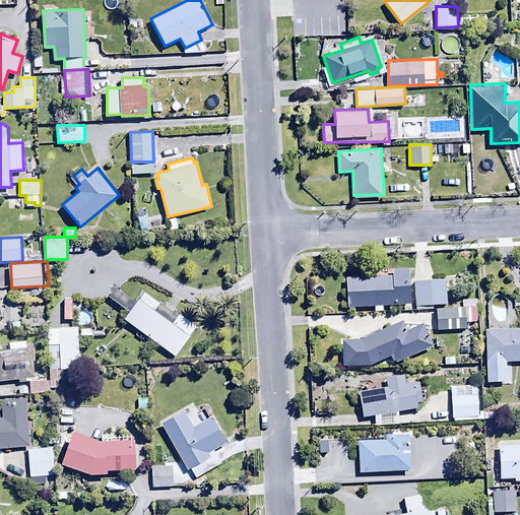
[(346,276),(347,307),(410,304),(409,266),(392,267),(392,274),(346,276)]
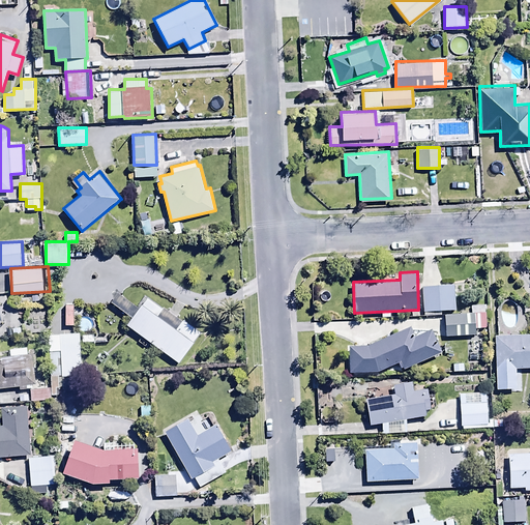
[(422,285),(423,311),(455,310),(453,283),(422,285)]
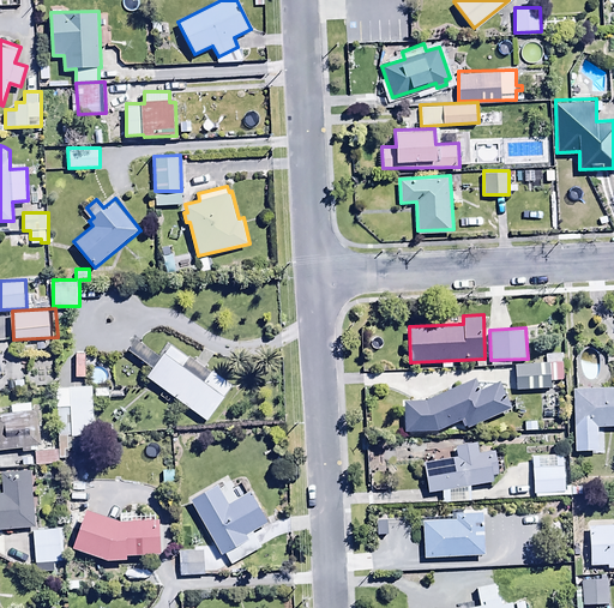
[(155,367),(148,377),(206,420),(233,384),(212,368),(210,372),(170,343),(162,356),(138,339),(130,349),(155,367)]
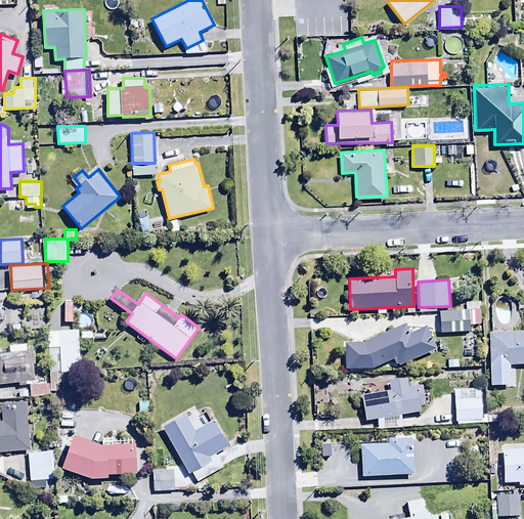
[(112,303),(103,311),(115,322),(123,314),(112,303)]
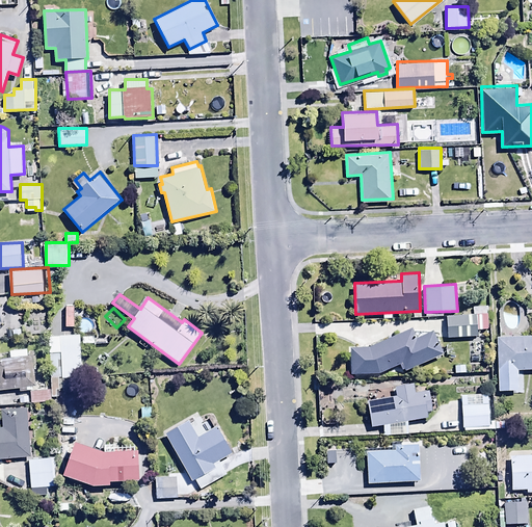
[(531,335),(496,337),(498,391),(523,390),(523,369),(531,368),(531,311),(530,311),(531,335)]
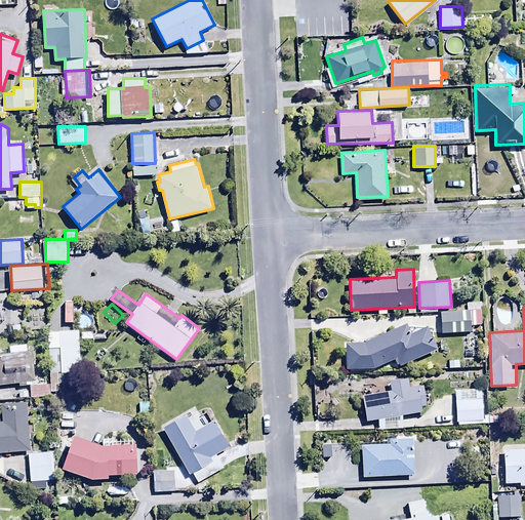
[(481,308),(440,310),(442,332),(471,330),(470,323),(482,323),(481,308)]
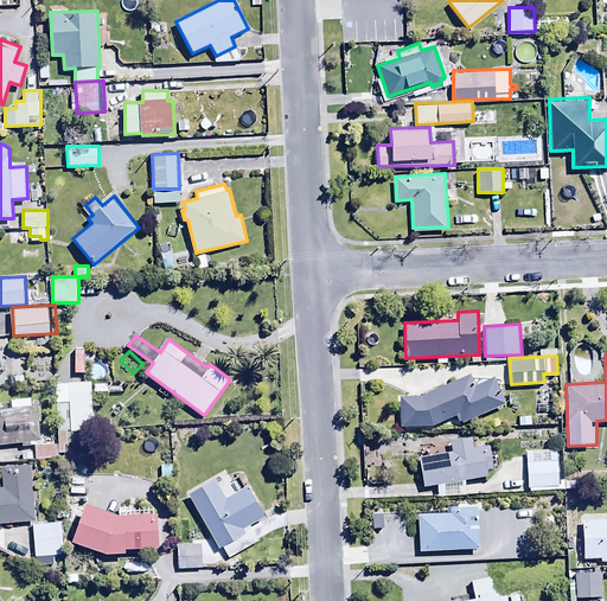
[(470,373),(417,396),(429,426),(457,414),(460,423),(505,404),(493,376),(473,384),(470,373)]
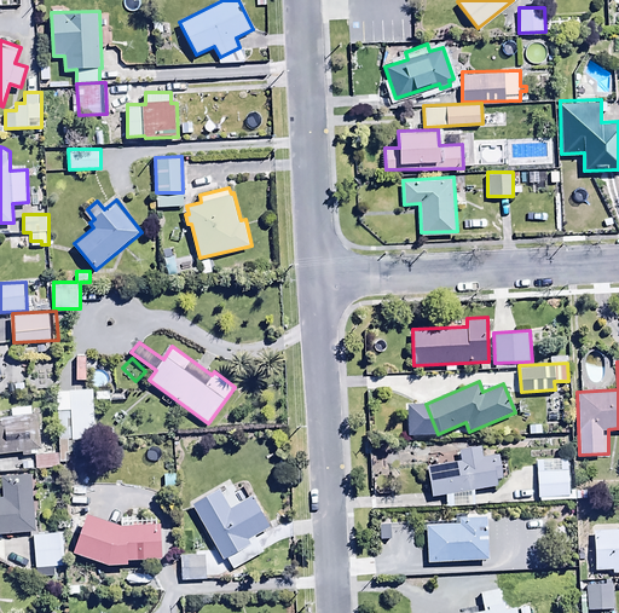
[(94,388),(71,389),(73,437),(96,435),(94,388)]
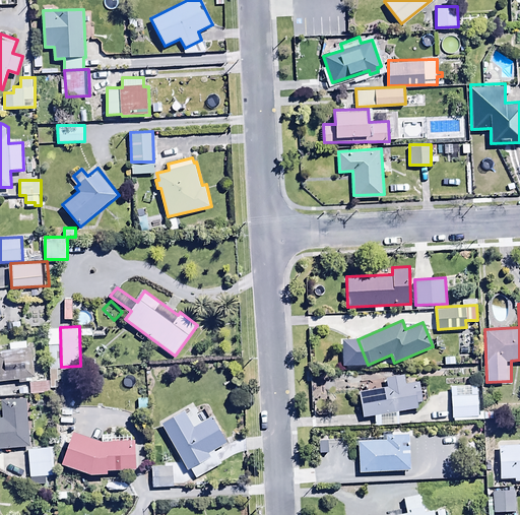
[(471,331),(461,331),(461,343),(471,343),(471,331)]
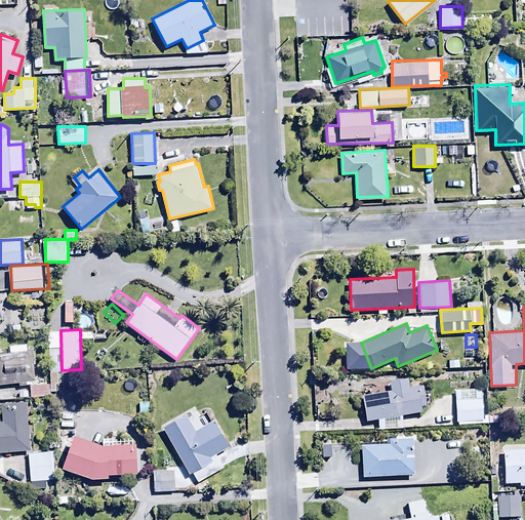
[(0,383),(19,382),(19,385),(27,384),(27,381),(37,380),(35,350),(29,350),(28,344),(10,345),(10,353),(0,354),(0,383)]
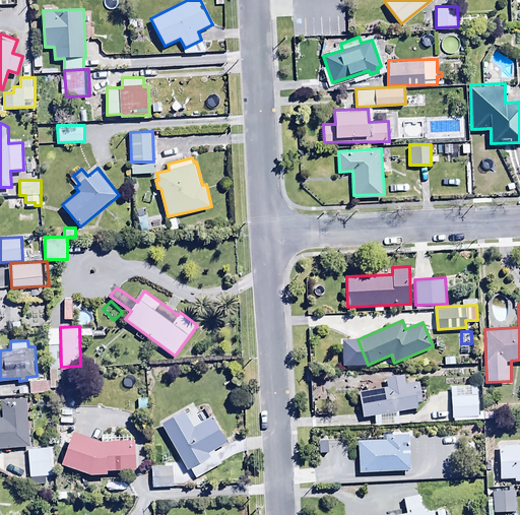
[(360,391),(363,416),(417,407),(416,402),(423,401),(419,381),(404,383),(403,374),(386,377),(388,386),(360,391)]
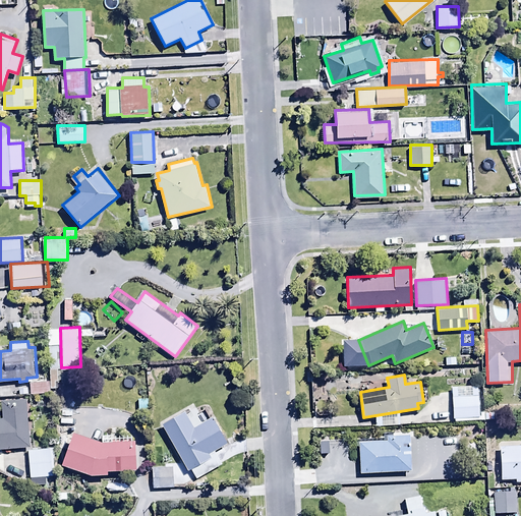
[(50,381),(30,382),(31,392),(50,391),(50,381)]
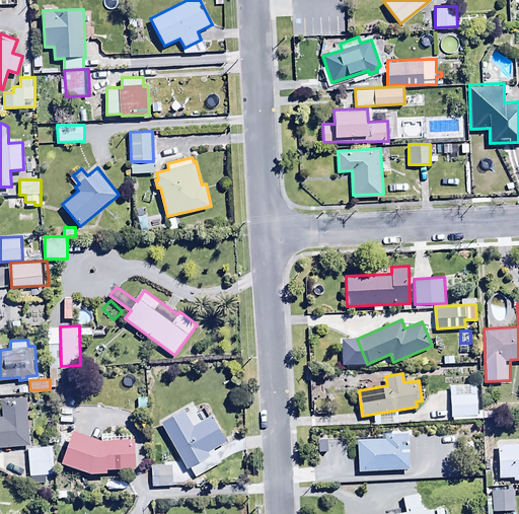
[(476,381),(449,383),(451,419),(484,417),(483,409),(477,410),(476,381)]
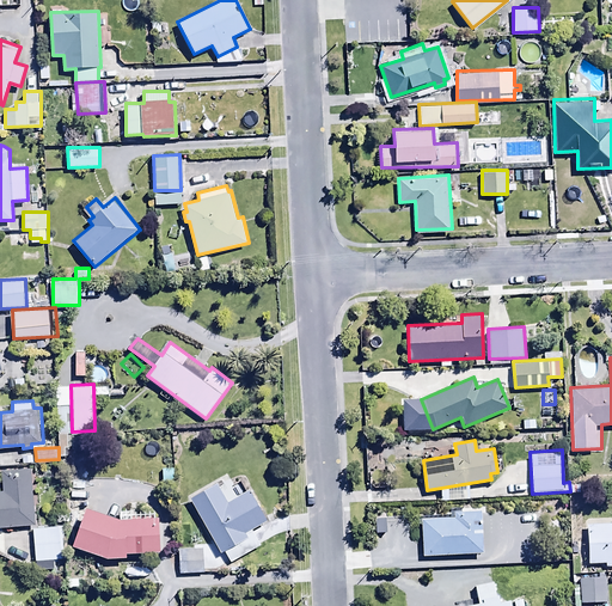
[(176,466),(163,466),(164,485),(177,484),(176,466)]
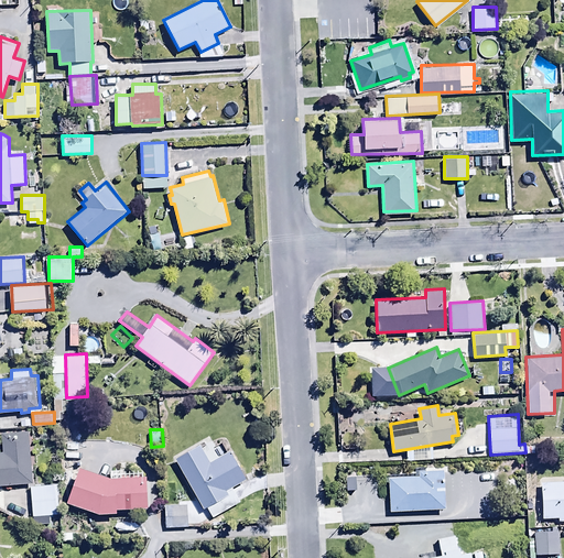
[(0,450),(0,484),(32,483),(29,430),(2,433),(3,451),(0,450)]
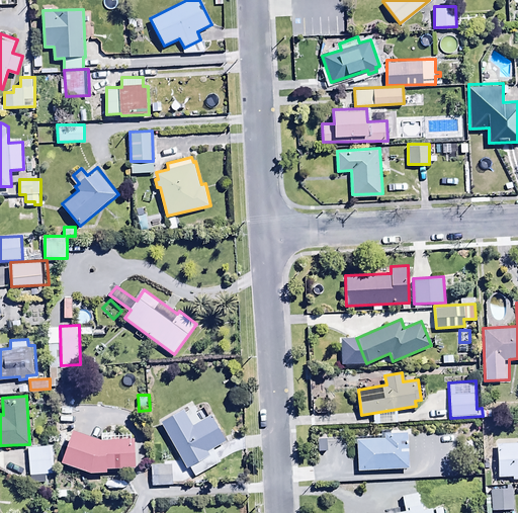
[(184,408),(161,421),(187,467),(190,466),(195,475),(222,459),(214,446),(227,439),(211,413),(193,423),(184,408)]
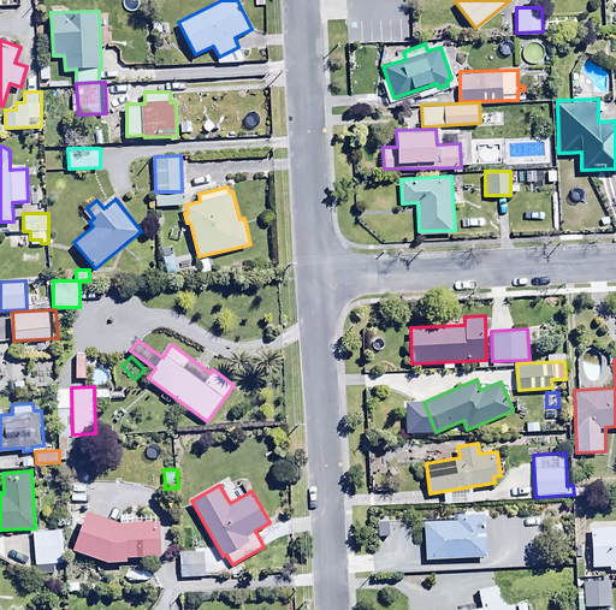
[(122,522),(88,511),(75,549),(111,562),(129,562),(129,556),(163,557),(164,523),(122,522)]
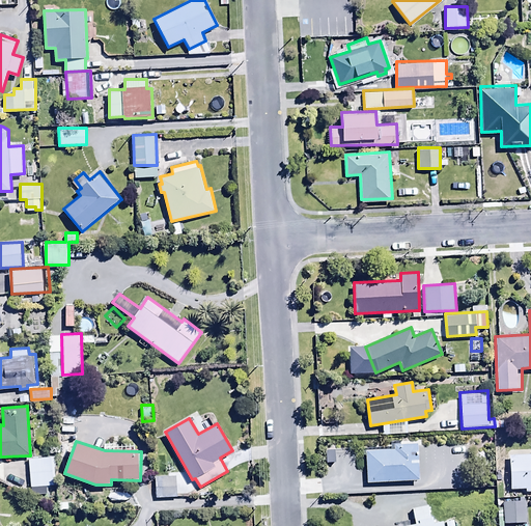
[(366,449),(366,480),(419,479),(418,443),(394,443),(394,448),(366,449)]
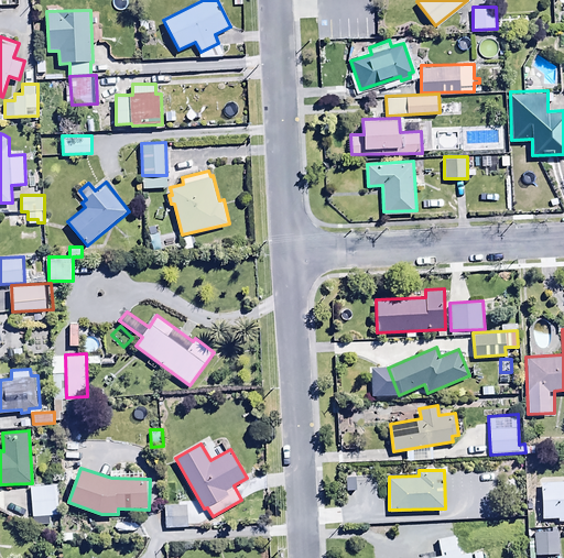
[(563,479),(541,480),(542,517),(559,516),(559,521),(563,520),(563,479)]
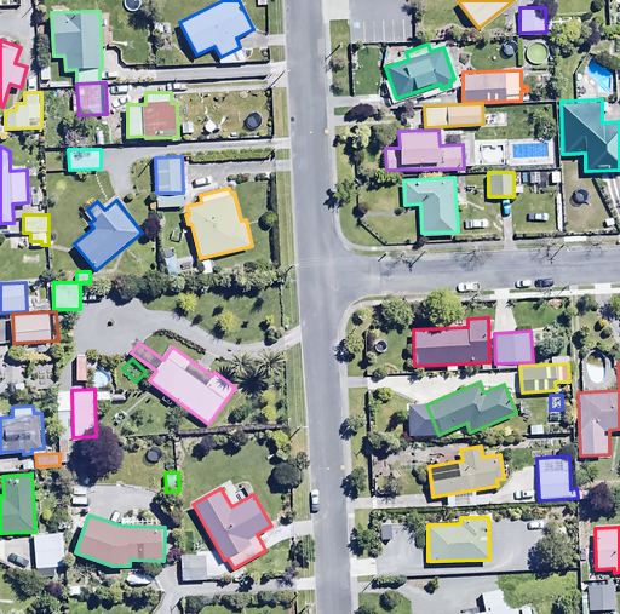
[(62,531),(34,533),(36,566),(64,563),(62,531)]
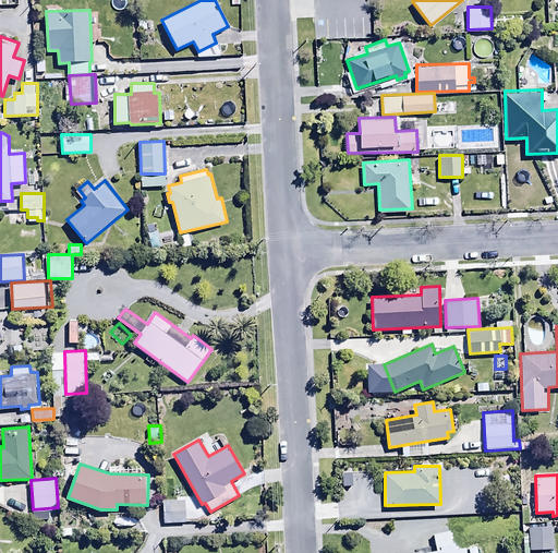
[(186,499),(167,500),(168,518),(187,517),(186,499)]
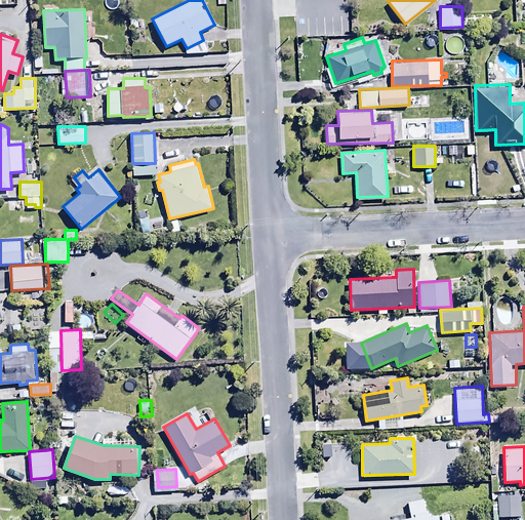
[(519,493),(497,494),(498,516),(521,515),(519,493)]
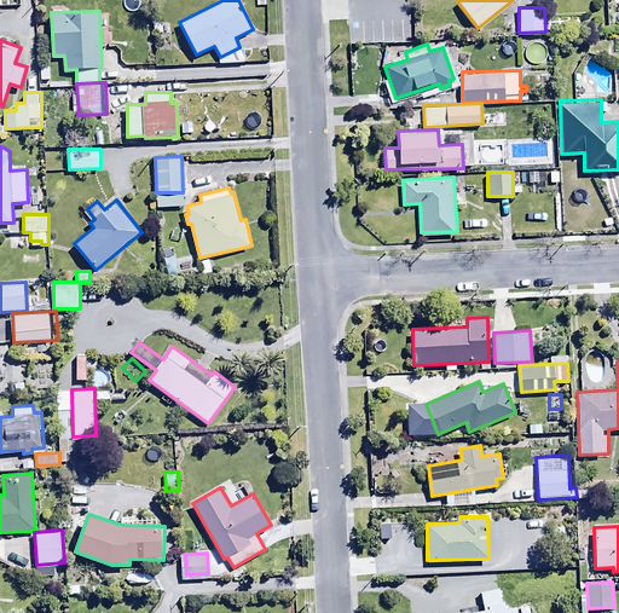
[(470,612),(518,612),(516,608),(509,609),(508,601),(502,602),(498,589),(480,593),(484,611),(470,612)]
